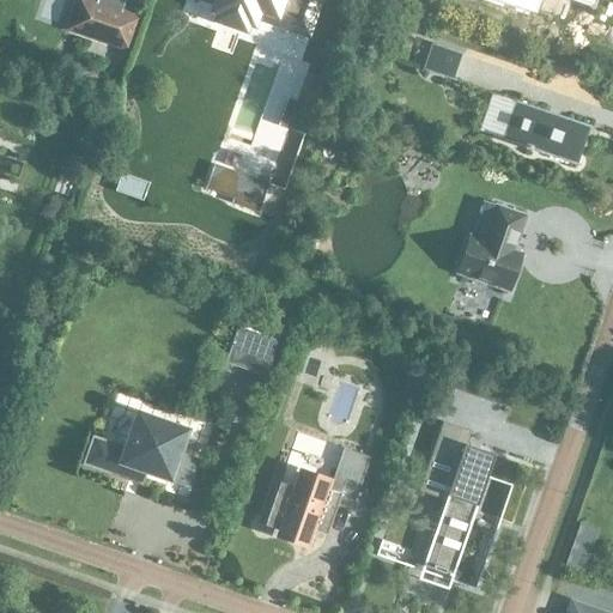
[(87,0),(73,0),(65,26),(123,47),(134,16),(120,11),(123,0),(99,0),(98,4),(87,0)]
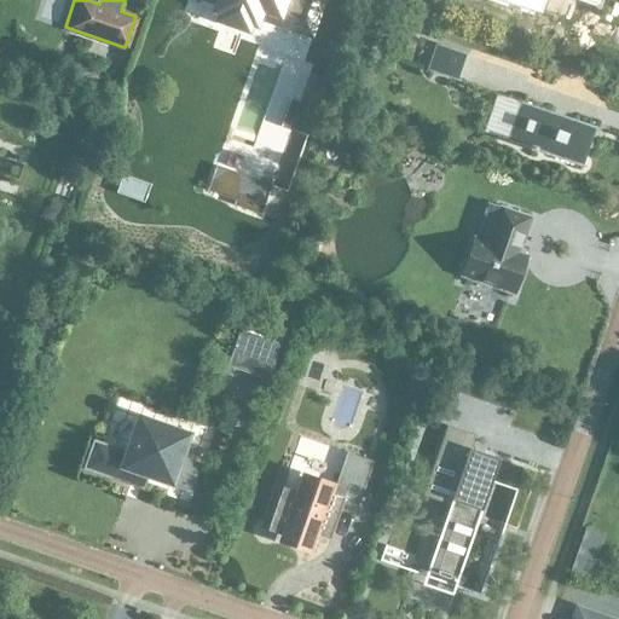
[(201,0),(221,7),(220,10),(255,21),(255,19),(278,27),(281,19),(308,29),(318,0),(201,0)]
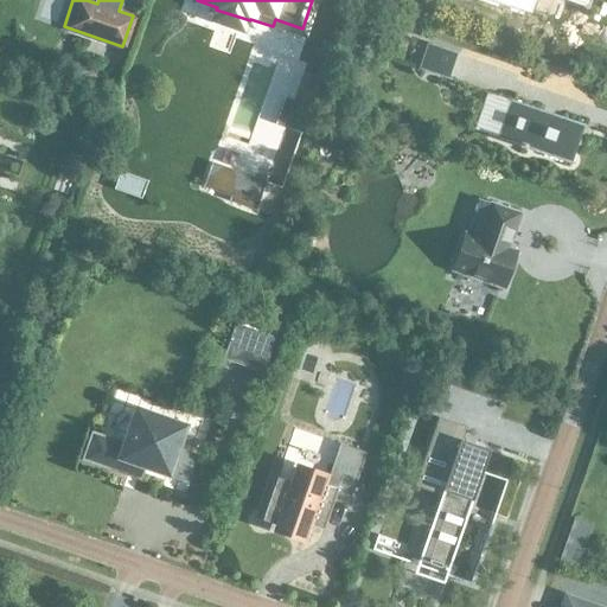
[(460,53),(428,43),(427,44),(430,45),(422,69),(419,68),(419,70),(451,81),(451,80),(448,78),(457,55),(459,55),(460,53)]
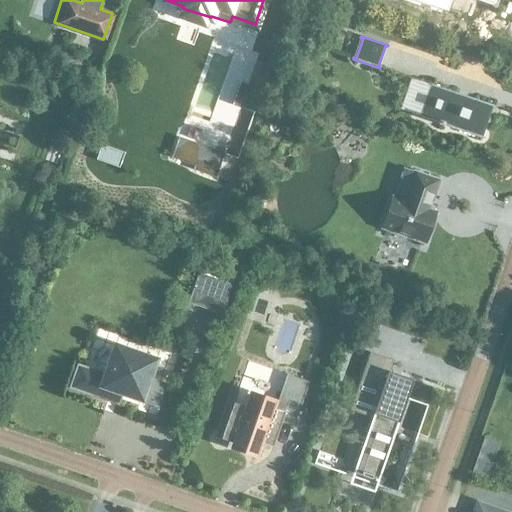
[(482,139),(483,137),(481,137),(486,123),(485,123),(488,114),(486,113),(489,106),(493,107),(494,106),(431,84),(430,86),(432,86),(422,116),(420,115),(419,117),(438,123),(437,125),(445,127),(445,126),(482,139)]
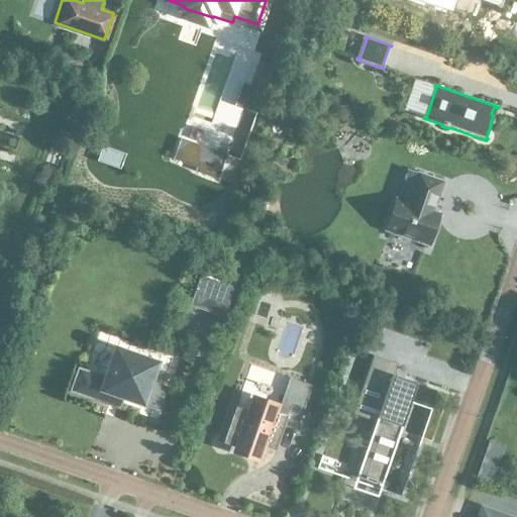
[(386,230),(429,245),(440,214),(431,211),(433,205),(435,205),(443,182),(419,174),(408,203),(397,199),(386,230)]
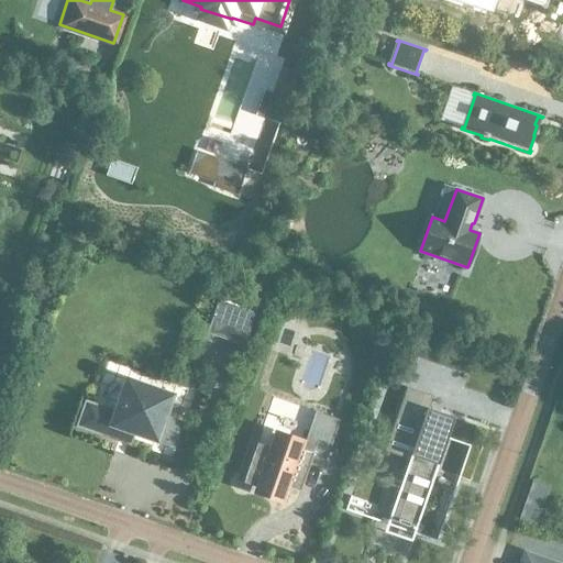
[(253,315),(220,302),(210,332),(243,343),(253,315)]
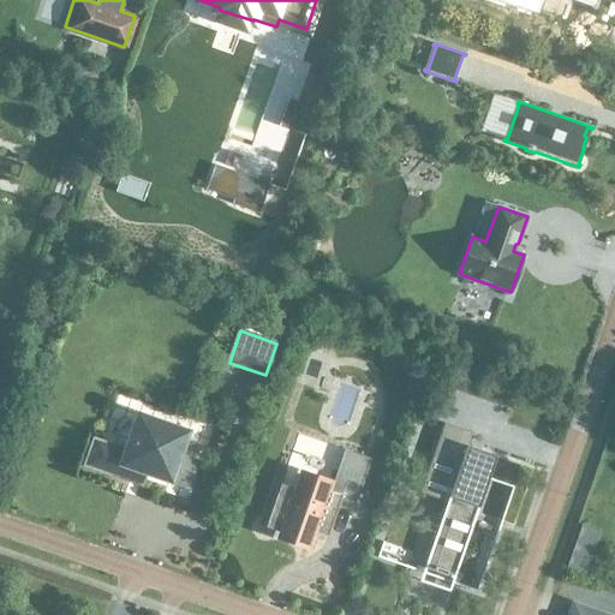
[(186,433),(139,417),(127,451),(95,440),(85,465),(129,481),(132,471),(145,476),(147,472),(189,487),(197,463),(179,455),(186,433)]
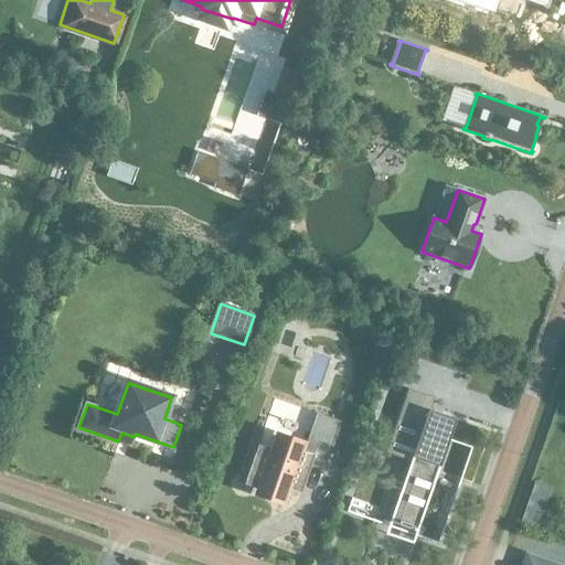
[(386,452),(411,461),(412,462),(413,461),(415,462),(394,523),(400,524),(398,525),(413,530),(416,530),(448,439),(455,419),(430,411),(435,398),(408,388),(397,419),(397,420),(387,449),(386,452)]
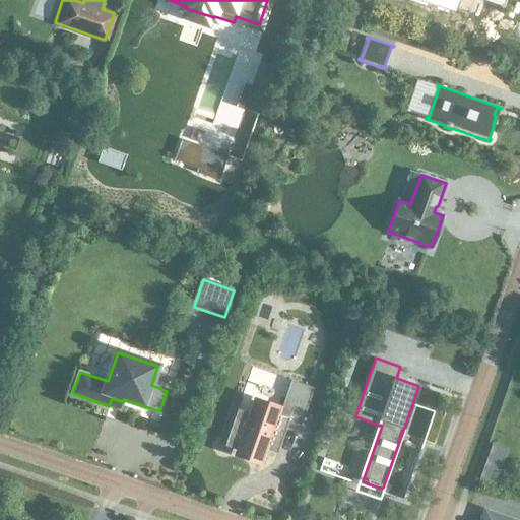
[(280,413),(279,413),(281,407),(253,397),(248,412),(238,409),(224,446),(235,450),(233,456),(261,466),(267,450),(277,454),(293,409),(305,413),(314,388),(291,380),(280,413)]
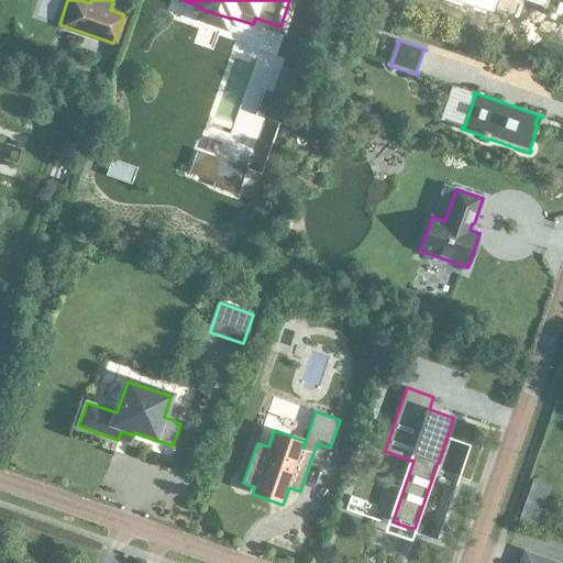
[(521,510),(518,520),(534,526),(538,516),(521,510)]
